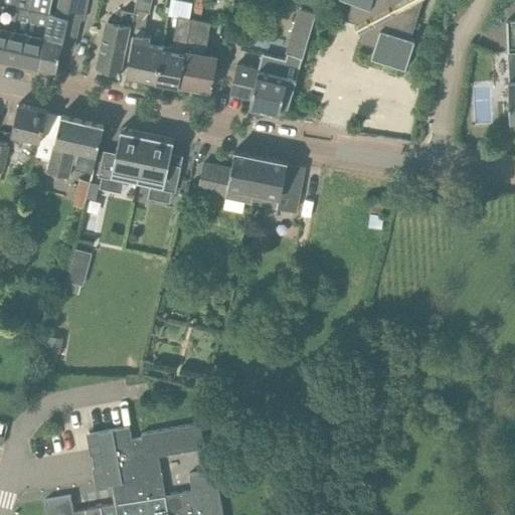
[(2,0),(0,10),(0,56),(34,64),(45,13),(49,13),(51,0),(2,0)]
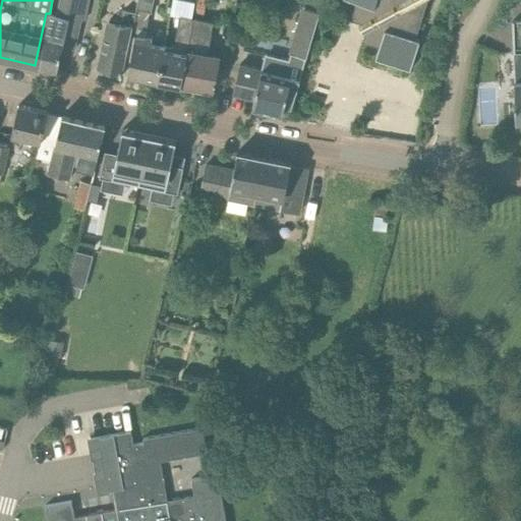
[(74,50),(78,31),(81,19),(85,20),(89,0),(59,0),(56,15),(50,13),(46,13),(35,65),(57,70),(62,48),(74,50)]
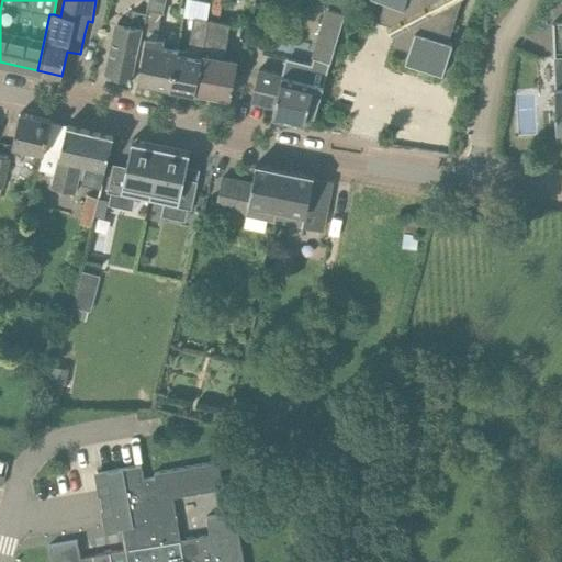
[(149,0),(147,13),(143,12),(138,32),(157,35),(161,13),(163,13),(165,0),(149,0)]
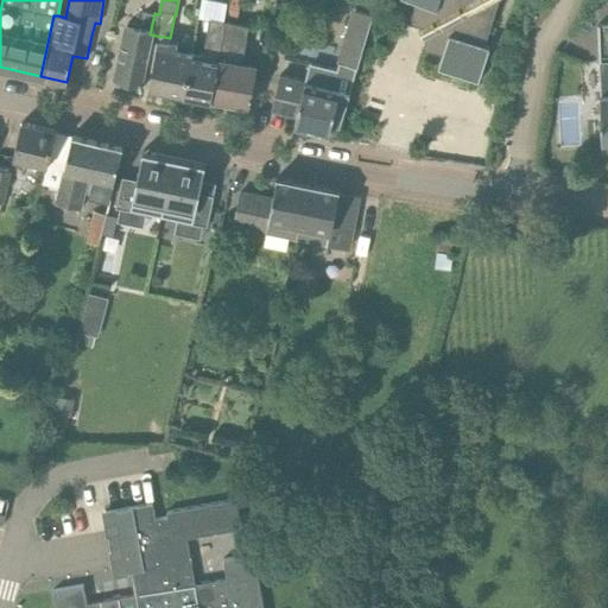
[(227,0),(225,21),(238,24),(240,0),(227,0)]
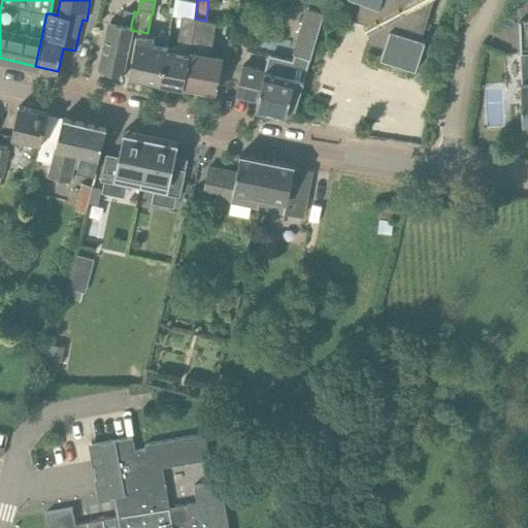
[(353,0),(361,2),(356,21),(366,23),(370,32),(367,42),(385,47),(381,60),(382,61),(382,60),(415,70),(415,71),(416,71),(426,39),(422,38),(433,0),(353,0)]
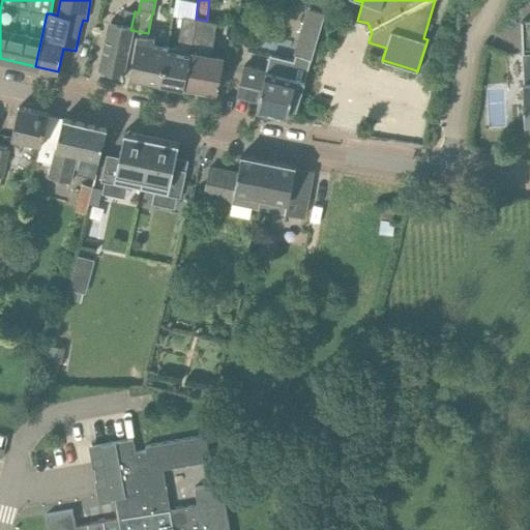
[(270,57),(267,72),(244,67),(237,95),(259,101),(257,109),(287,116),(290,107),(297,108),(303,83),(324,12),(307,7),(303,25),(293,62),(270,57)]
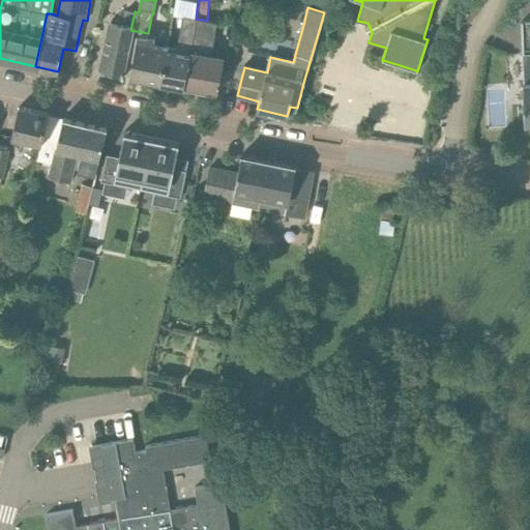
[(100,69),(124,75),(130,30),(135,11),(127,9),(124,26),(109,23),(100,69)]
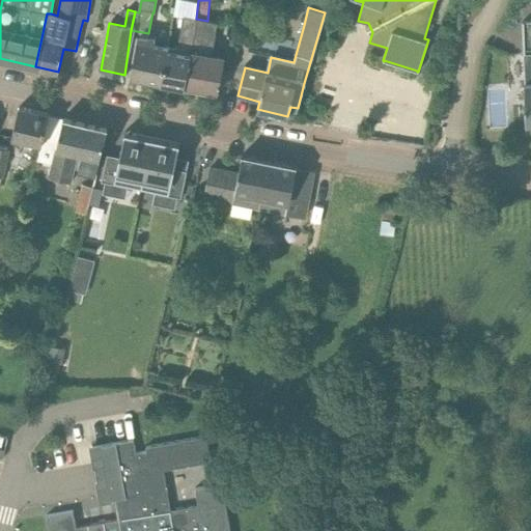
[(160,82),(183,87),(194,29),(195,19),(183,17),(176,55),(165,53),(160,82)]
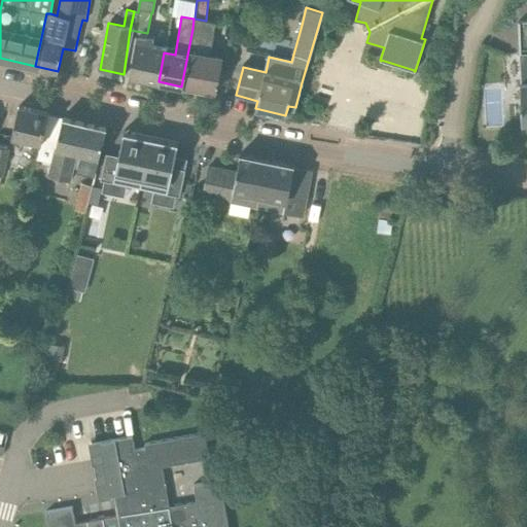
[(205,24),(206,21),(195,19),(194,19),(192,29),(181,86),(183,86),(183,85),(203,90),(205,93),(210,94),(212,92),(216,92),(221,62),(207,59),(213,25),(205,24)]
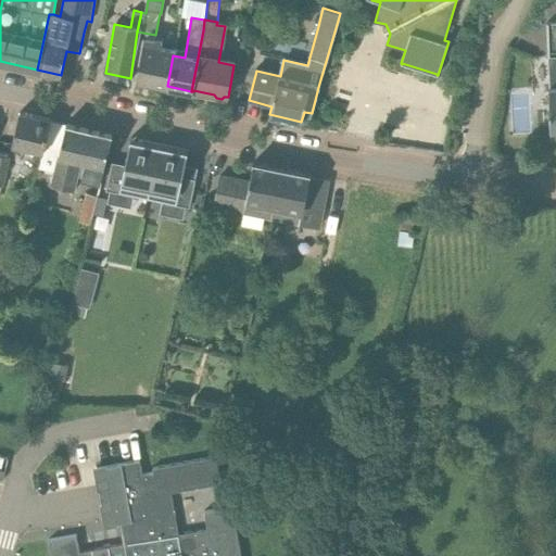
[(143,41),(137,79),(167,86),(173,55),(173,52),(159,49),(160,45),(143,41)]
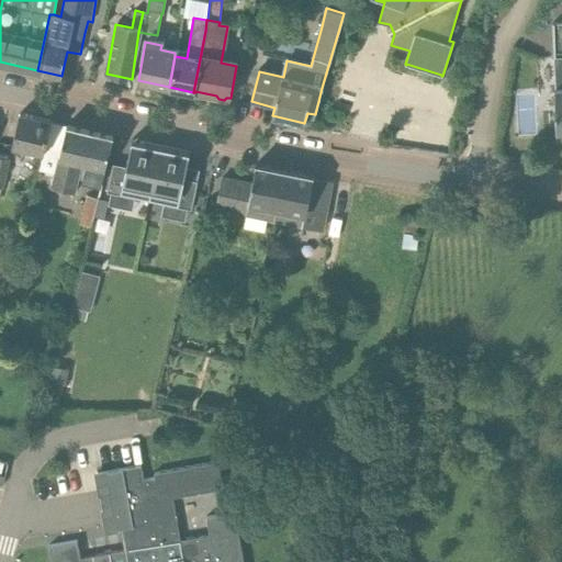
[(51,121),(20,113),(12,146),(43,154),(51,121)]
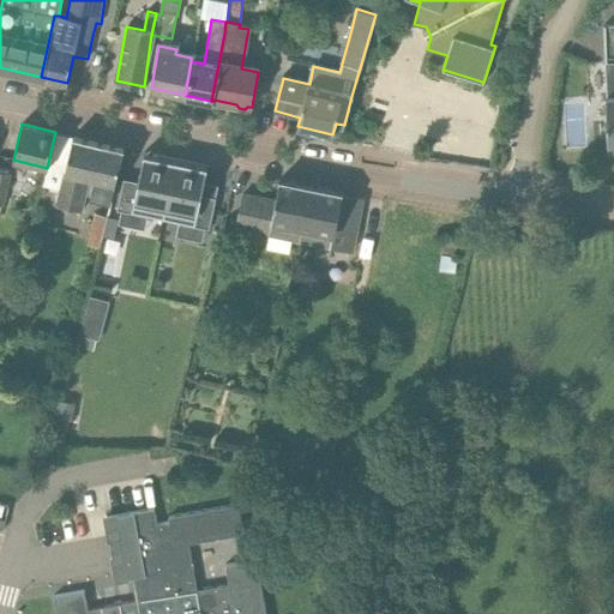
[(56,132),(55,132),(47,168),(42,186),(60,190),(55,206),(80,212),(90,179),(94,180),(90,197),(110,202),(124,149),(73,137),(56,133),(56,132)]
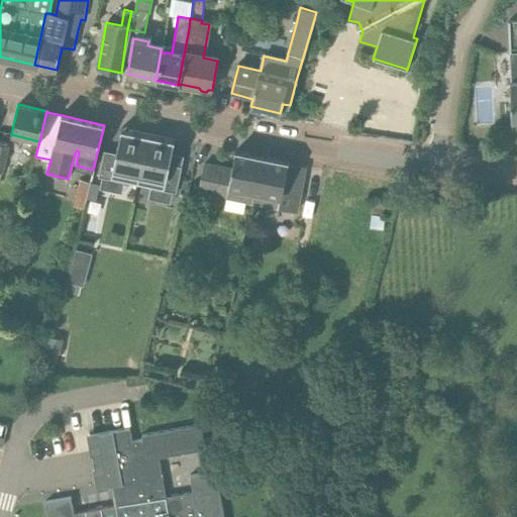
[(137,184),(148,134),(121,128),(116,152),(104,149),(99,176),(137,184)]
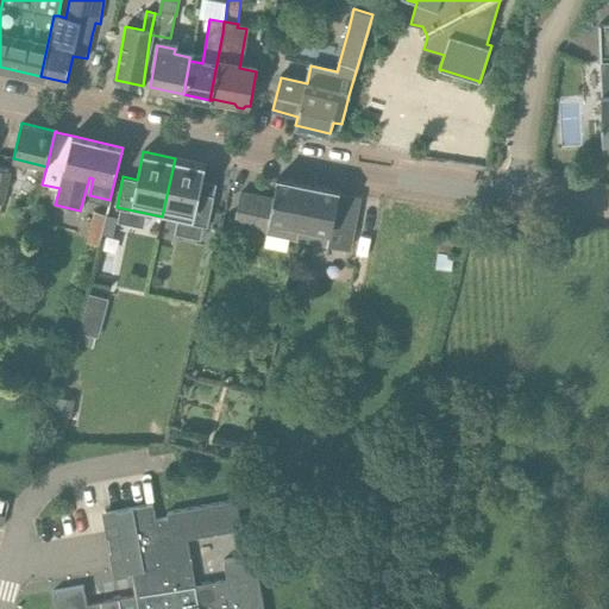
[(175,158),(162,217),(208,227),(214,195),(200,193),(206,164),(175,158)]
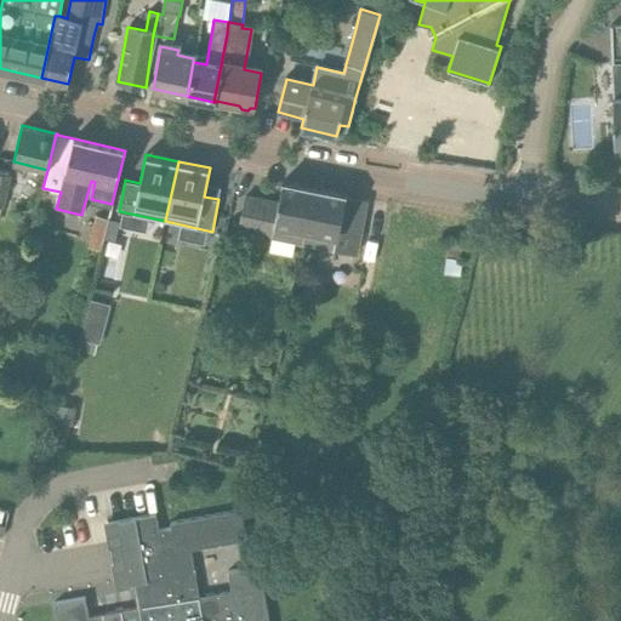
[(0,206),(3,208),(10,175),(0,172),(0,206)]
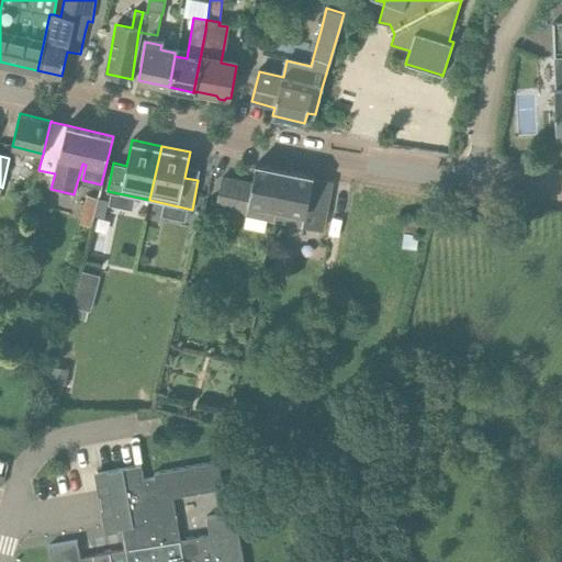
[(249,215),(274,221),(284,170),(259,165),(257,164),(253,184),(222,178),(216,205),(249,212),(249,215)]
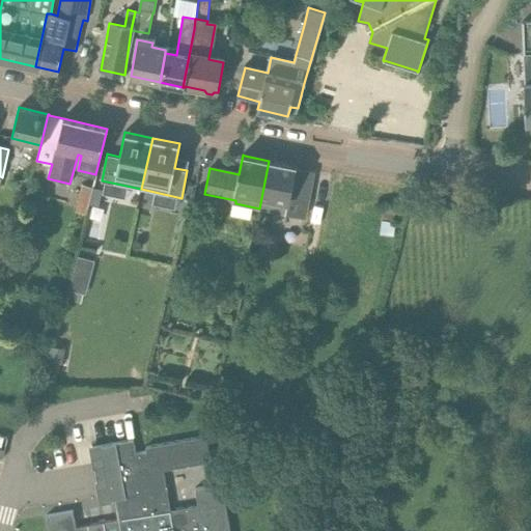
[(294,166),(269,161),(259,208),(304,218),(313,171),(296,168),(296,166),(294,165),(294,166)]
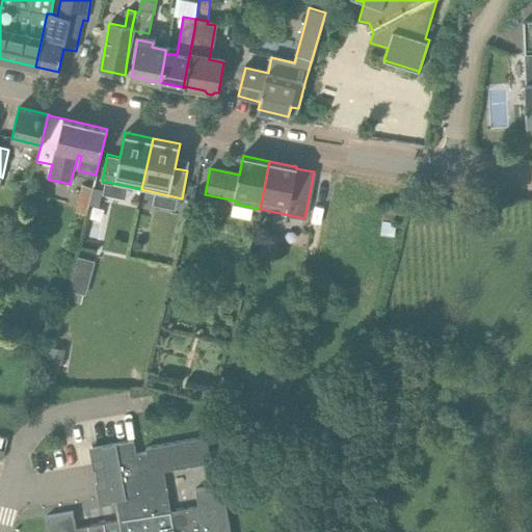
[(89,203),(99,205),(103,189),(94,187),(89,203)]
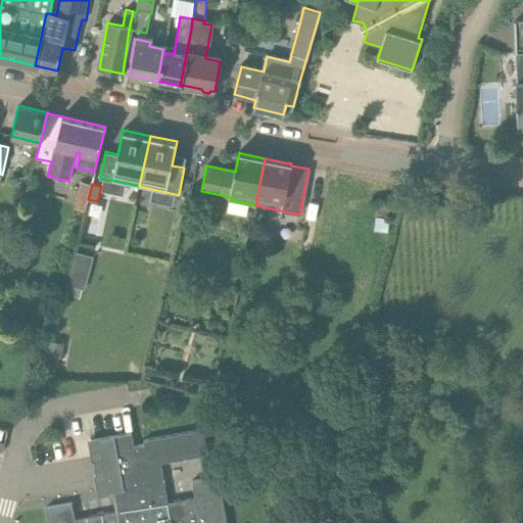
[(94,256),(77,251),(67,286),(85,291),(94,256)]
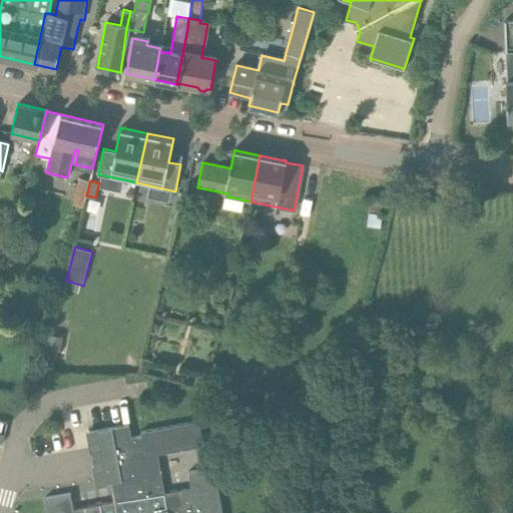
[(44,353),(60,356),(64,334),(49,331),(44,353)]
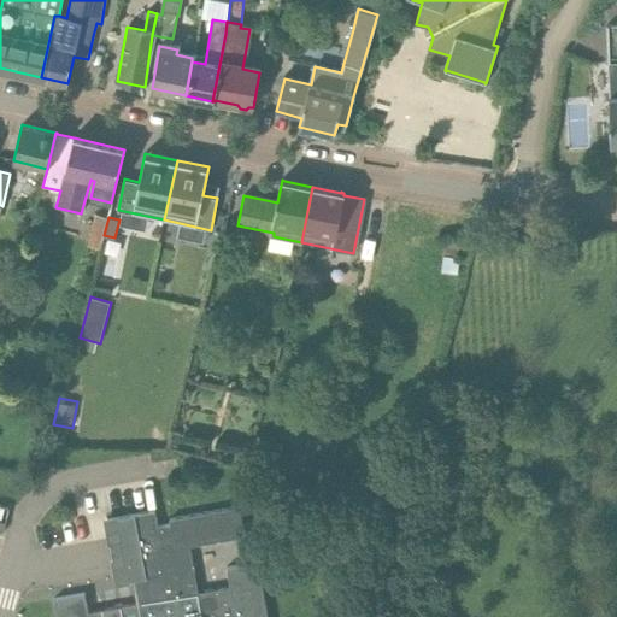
[(158,527),(156,511),(106,519),(118,583),(136,580),(141,603),(89,612),(86,593),(54,599),(57,616),(268,616),(258,562),(227,568),(230,587),(199,593),(191,546),(246,536),(240,506),(170,519),(170,524),(158,527)]
